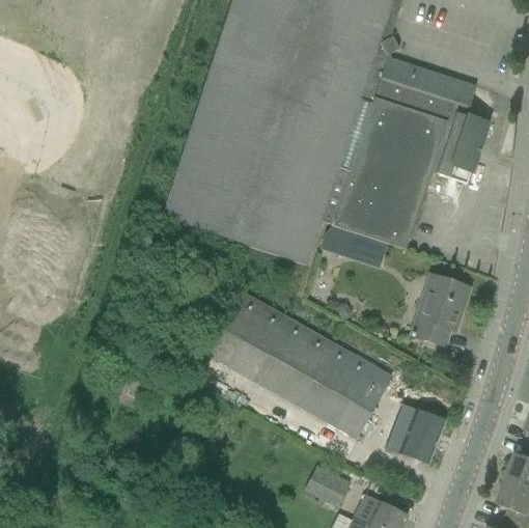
[(381,33),(391,36),(402,0),(232,0),(162,217),(307,265),(322,221),(381,33)]
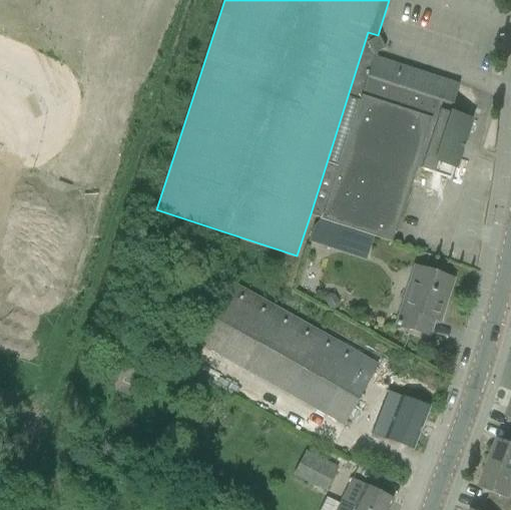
[(378,35),(368,32),(311,213),(323,217),(322,218),(314,228),(311,239),(333,246),(341,224),(393,240),(417,165),(422,167),(441,109),(450,112),(453,103),(454,104),(461,83),(377,56),(378,54),(377,51),(386,47),(380,35),(378,35)]
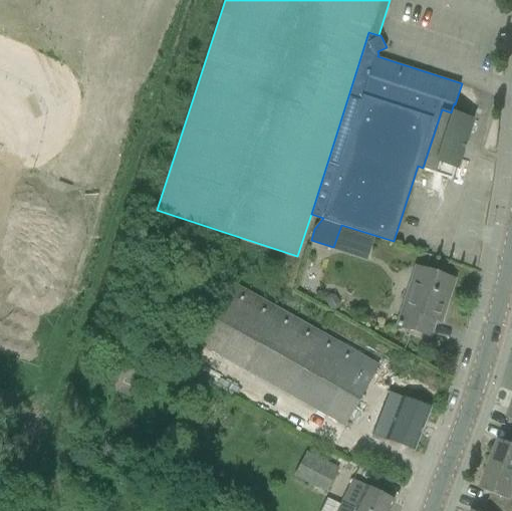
[(452,177),(471,118),(451,112),(442,109),(423,168),(432,171),(452,177)]
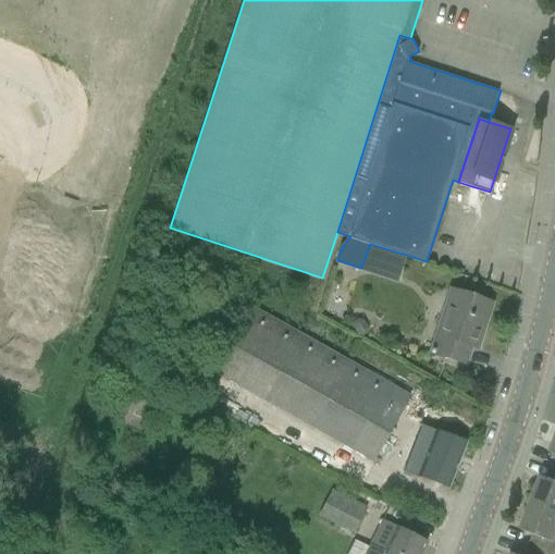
[(479,346),(493,302),(452,287),(446,306),(451,307),(443,333),(439,332),(432,352),(467,362),(472,345),(479,346)]
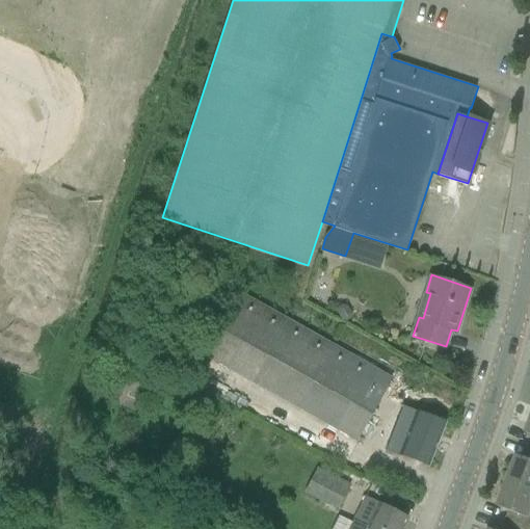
[(395,376),(243,291),(208,353),(359,440),(395,376)]
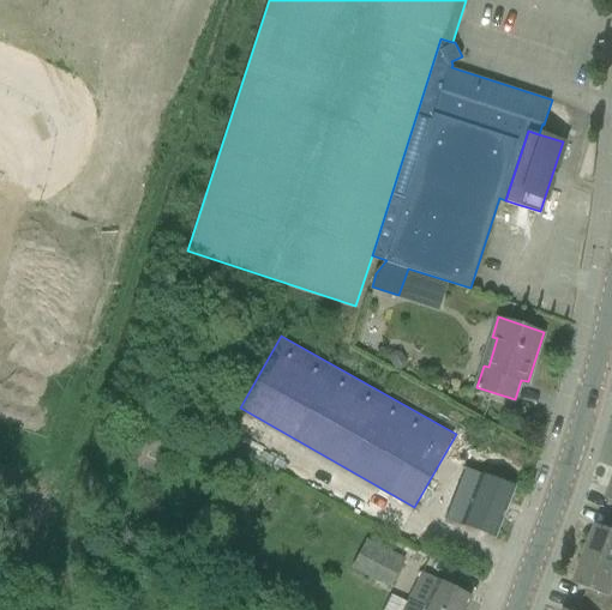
[(390,358),(396,367),(402,369),(407,366),(408,360),(403,351),(396,349),(391,352),(390,358)]
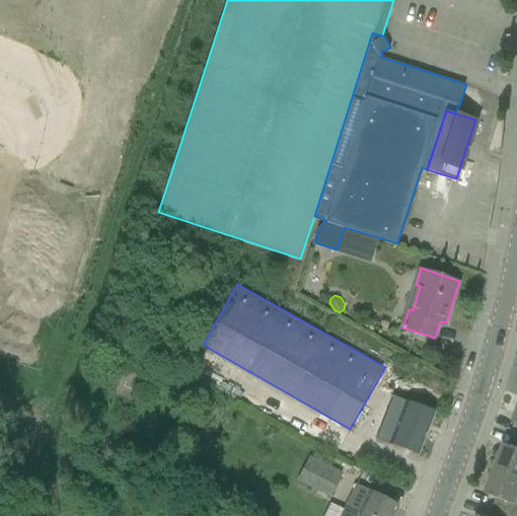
[(101,388),(120,395),(130,369),(112,362),(101,388)]
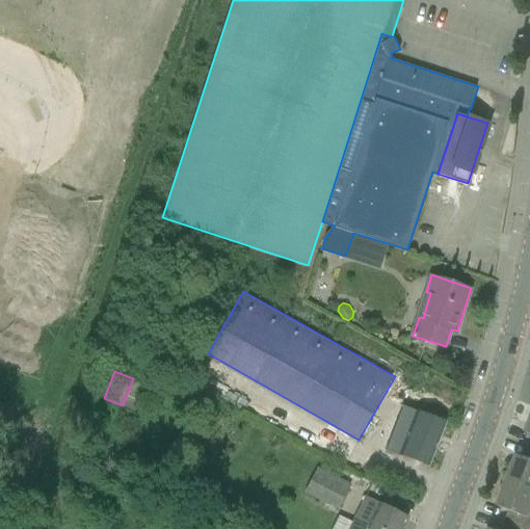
[(428,465),(446,421),(418,411),(409,432),(397,427),(389,449),(428,465)]
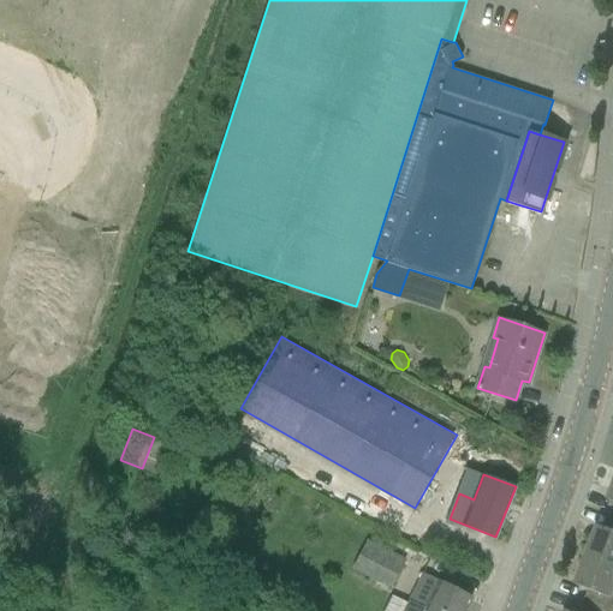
[(600,523),(588,553),(612,562),(612,528),(600,523)]
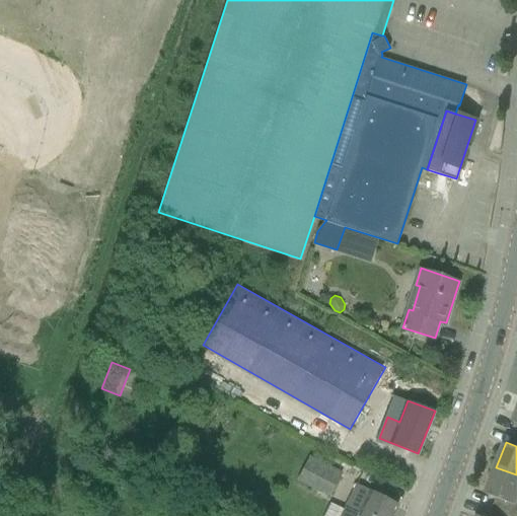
[(344,471),(310,454),(298,480),(330,496),(344,471)]
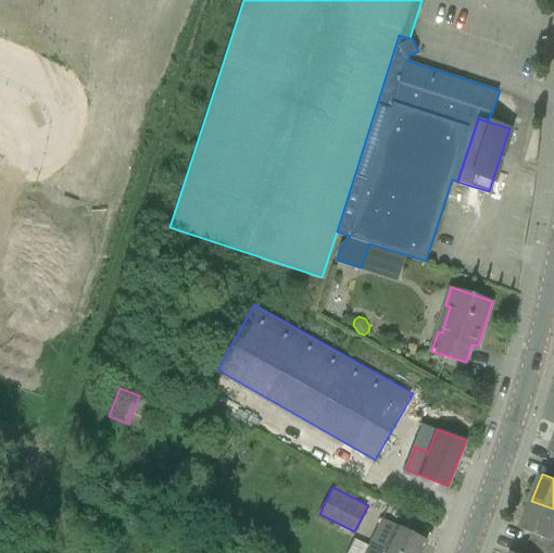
[(553,508),(531,501),(521,527),(533,531),(529,544),(553,551),(553,508)]
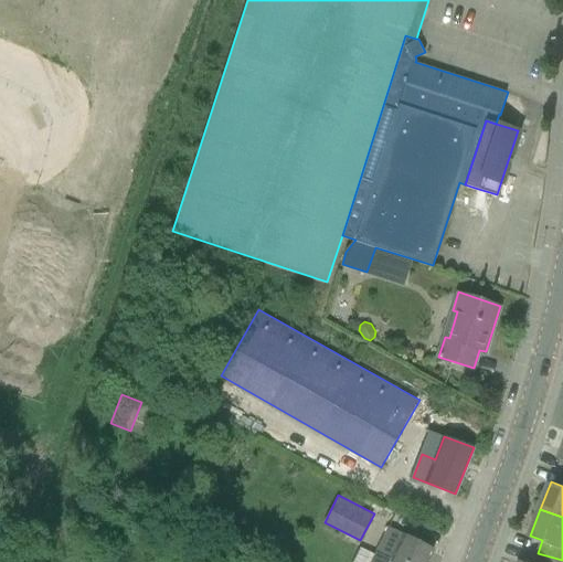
[(427,561),(435,548),(388,526),(374,553),(370,561),(427,561)]
